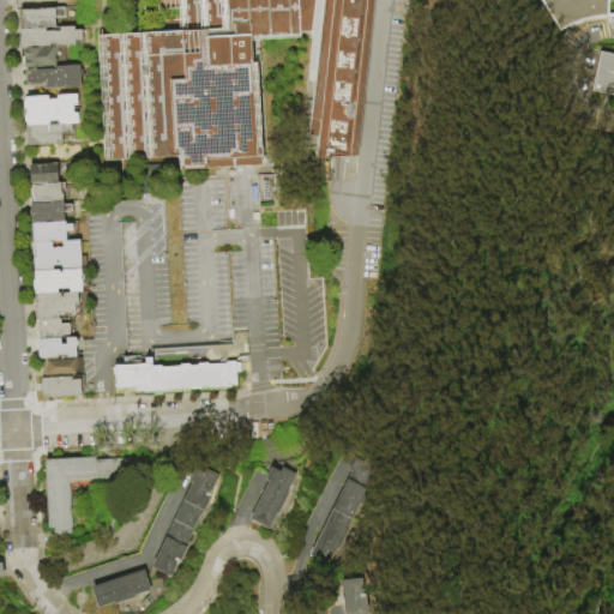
[(151,0),(154,31),(91,36),(96,155),(98,161),(173,157),(174,170),(257,166),(252,64),(246,64),(245,40),(295,38),(296,32),(307,32),(311,0),(151,0)]
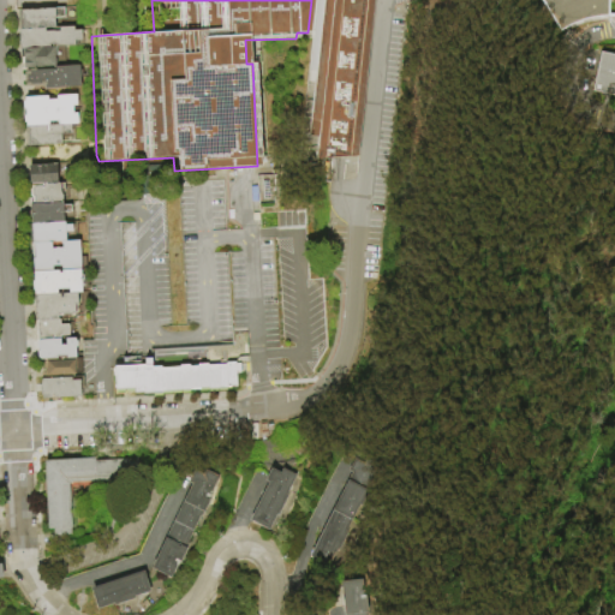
[(371,0),(354,155),(311,157),(314,136),(305,135),(308,119),(321,0),(371,0)]
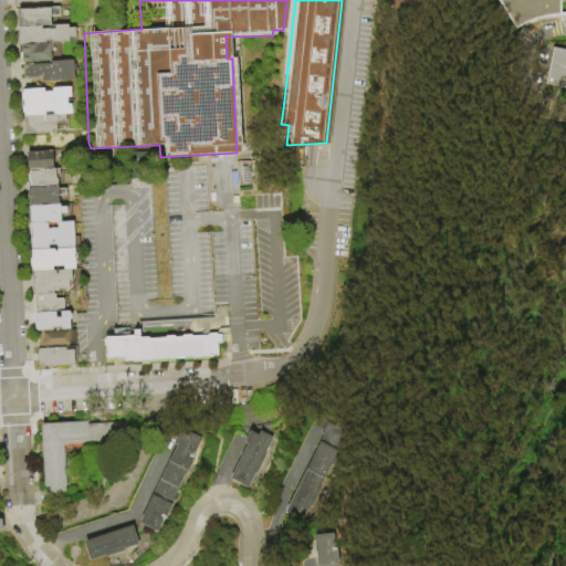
[(565,16),(559,16),(548,17),(538,19),(528,22),(522,25),(515,29),(496,0),(565,0),(565,16)]
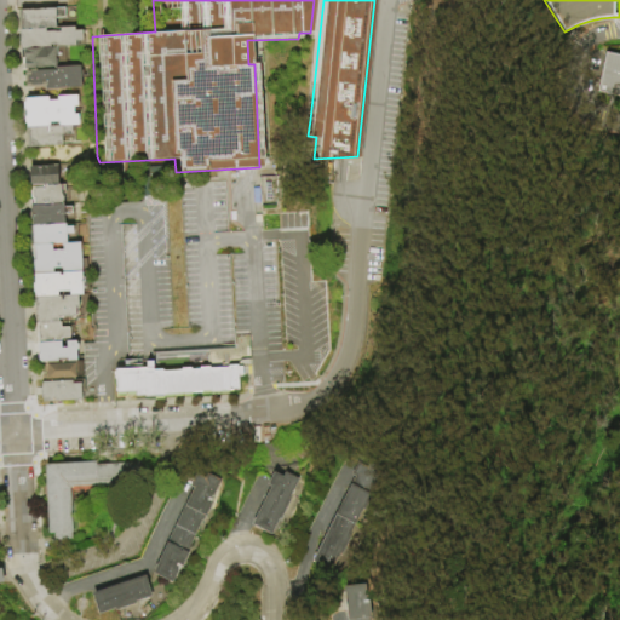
[(18,10),(64,7),(64,17),(55,17),(56,28),(45,28),(19,29),(18,10)]
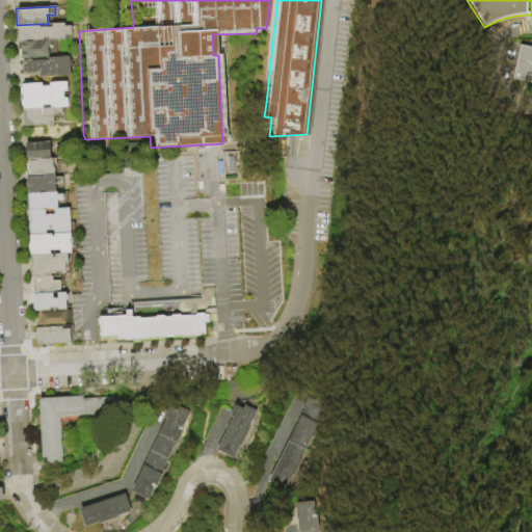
[(17,25),(38,24),(38,26),(47,26),(47,27),(51,27),(51,24),(64,23),(64,26),(70,25),(71,34),(64,35),(64,40),(47,41),(47,38),(43,38),(43,41),(18,42),(17,42),(16,25),(17,25)]
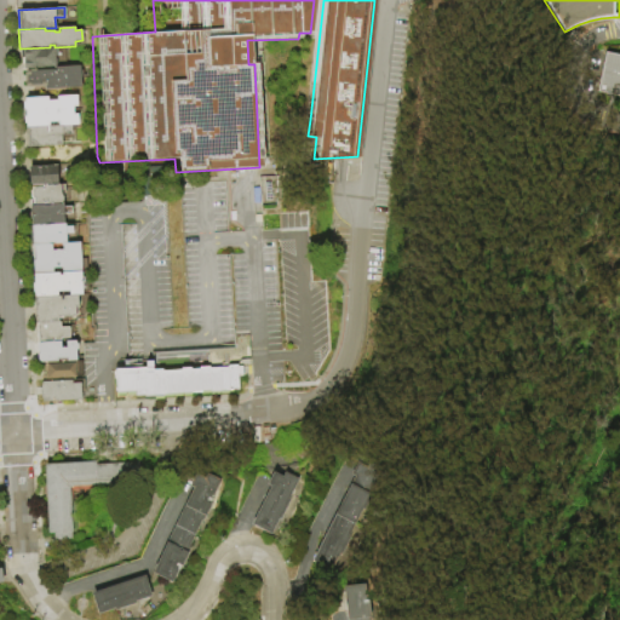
[(24,68),(23,58),(22,58),(21,49),(50,47),(55,47),(56,67),(35,68),(29,68),(24,68)]
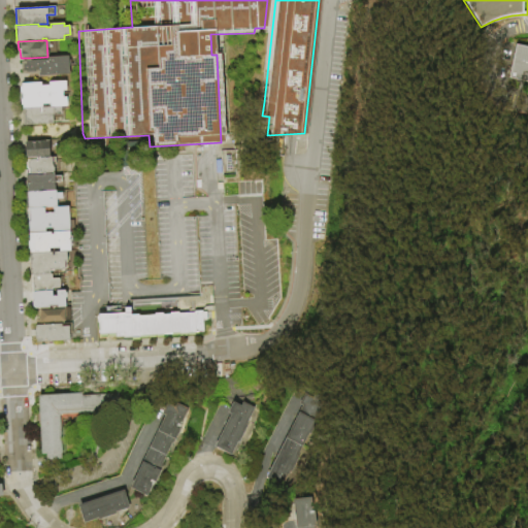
[(527,83),(508,78),(516,44),(527,46),(527,83)]
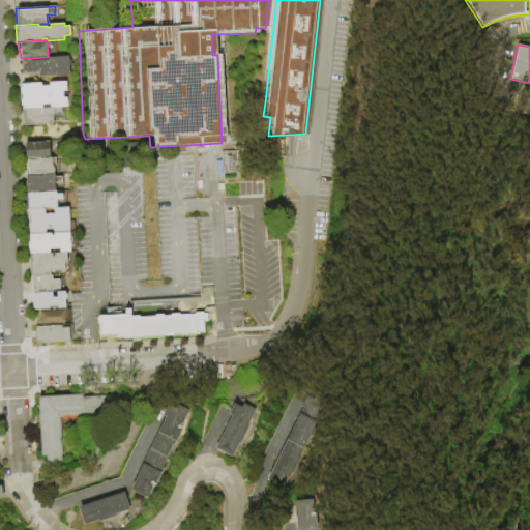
[(22,75),(22,72),(21,72),(21,61),(22,61),(22,59),(25,59),(25,58),(30,58),(30,60),(48,59),(48,57),(63,57),(68,57),(69,75),(56,76),(56,77),(39,77),(38,74),(22,75)]
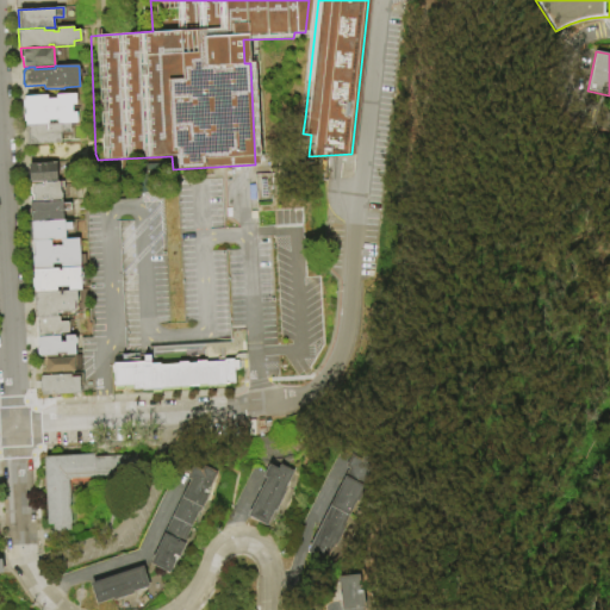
[(24,95),(47,94),(47,99),(56,99),(56,94),(75,93),(76,104),(72,104),(72,112),(76,111),(76,123),(72,123),(57,123),(57,120),(48,120),(48,124),(26,125),(25,123),(24,120),(23,116),(25,113),(25,109),(23,106),(23,100),(25,99),(24,95)]
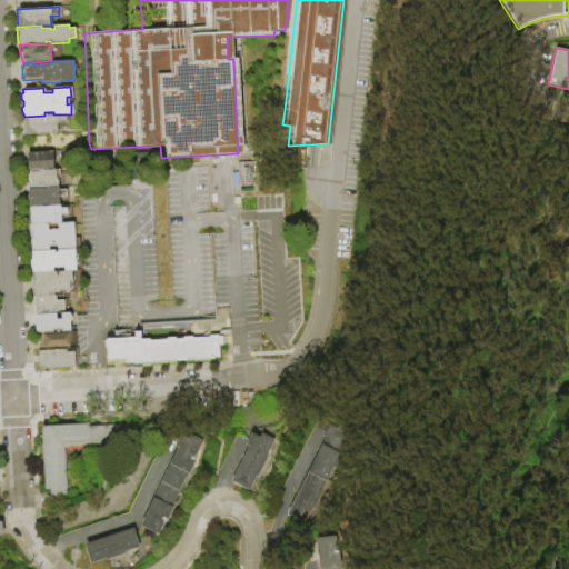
[(25,117),(45,116),(53,115),(67,115),(67,123),(56,125),(57,133),(25,135),(23,117),(25,117)]
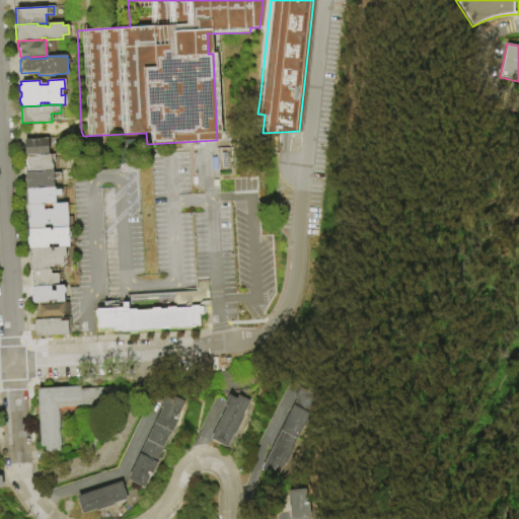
[(22,140),(47,139),(48,156),(26,157),(22,157),(22,140)]
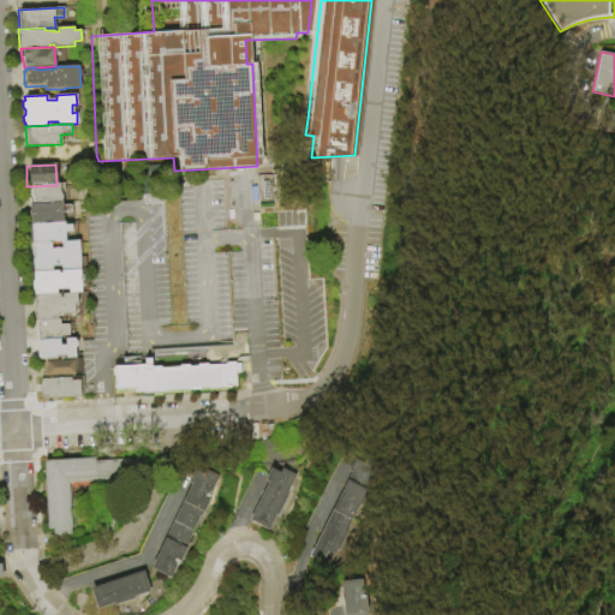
[(57,185),(58,185),(59,203),(31,204),(31,198),(29,196),(29,190),(31,189),(31,186),(57,185)]
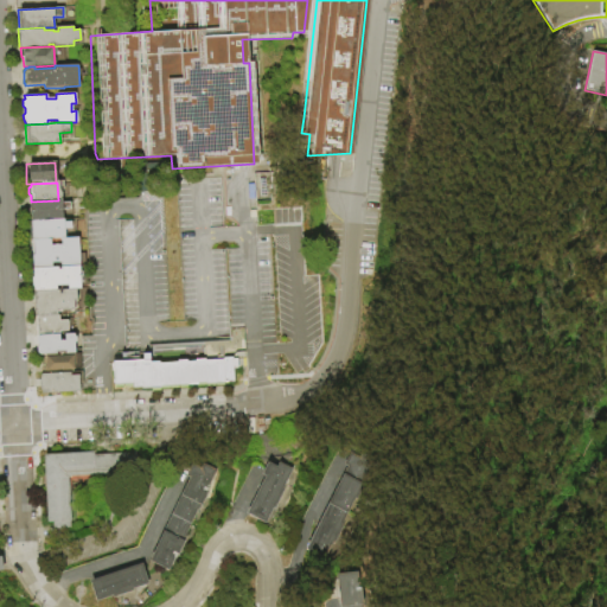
[(279,368),(272,210),(278,209),(276,190),(295,189),(296,225),(295,225),(299,292),(315,292),(317,310),(300,311),(302,371),(288,372),(288,366),(279,368)]
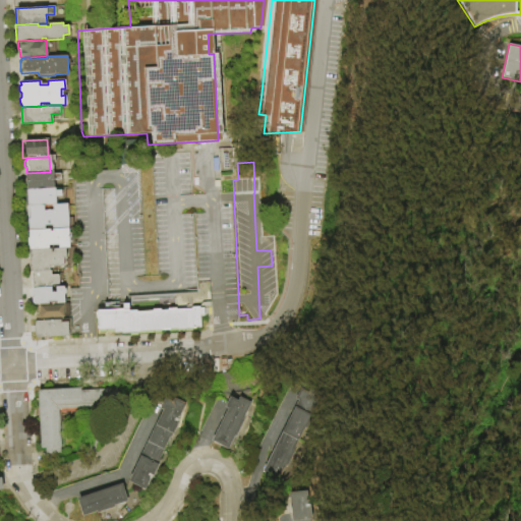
[(26,173),(50,172),(51,172),(52,188),(24,190),(24,185),(22,184),(22,179),(24,178),(23,174),(26,173)]
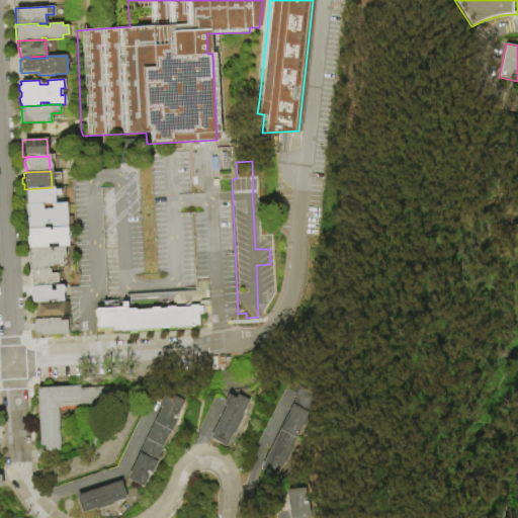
[(24,189),(52,187),(53,187),(54,204),(51,204),(41,204),(25,205),(24,205),(23,189),(24,189)]
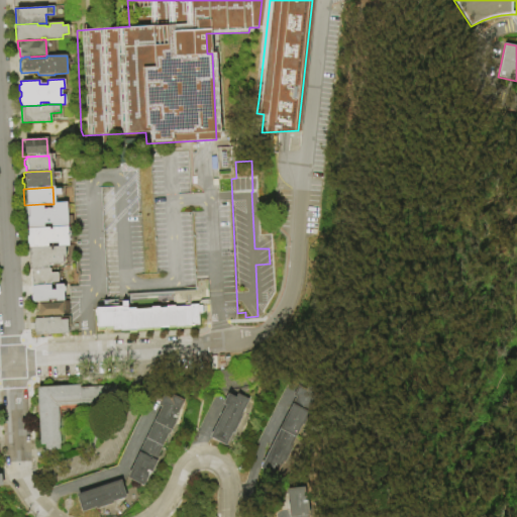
[(54,204),(65,203),(67,227),(66,227),(50,228),(49,224),(42,224),(42,228),(26,229),(25,229),(25,217),(25,205),(41,204),(41,209),(50,209),(50,204),(54,204)]
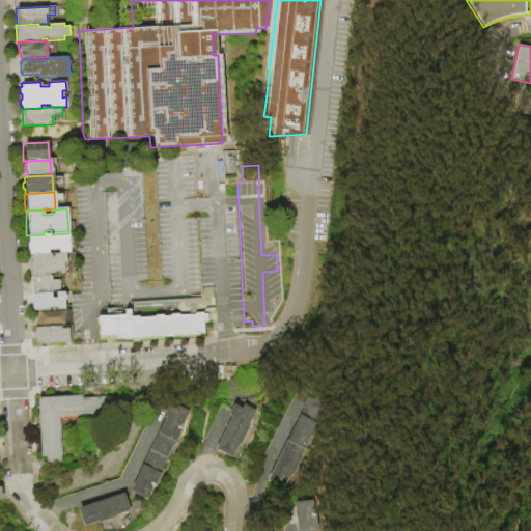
[(44,234),(49,234),(49,236),(52,236),(52,234),(67,233),(68,253),(64,253),(57,254),(57,250),(48,251),(48,254),(28,255),(28,252),(27,251),(26,244),(28,243),(27,235),(44,234)]
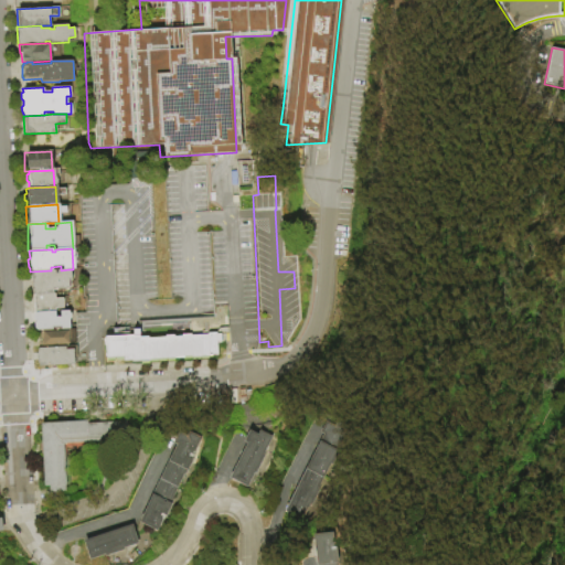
[(30,272),(51,270),(53,270),(53,274),(55,274),(55,270),(61,270),(68,269),(70,280),(66,280),(67,289),(52,290),(52,295),(31,296),(30,296),(29,272),(30,272)]
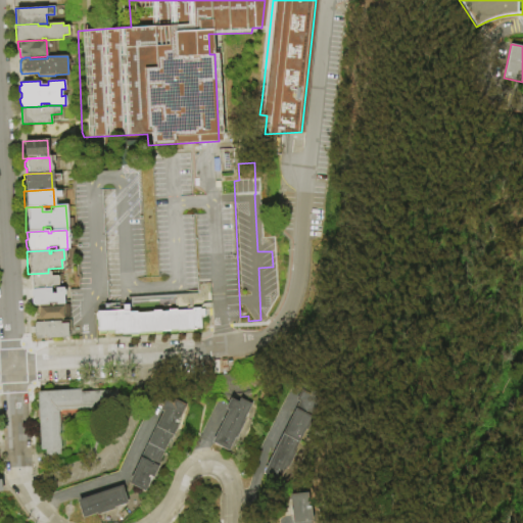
[(48,273),(49,272),(49,277),(56,277),(57,285),(50,286),(50,289),(49,289),(31,290),(30,290),(29,274),(48,273)]
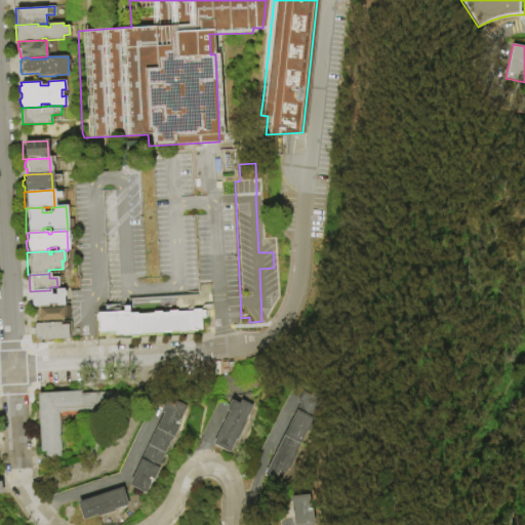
[(31,291),(49,290),(50,295),(54,295),(54,290),(63,289),(64,307),(62,307),(54,307),(54,305),(46,306),(46,307),(35,308),(32,308),(32,307),(30,306),(30,301),(31,299),(30,298),(30,292),(31,291)]
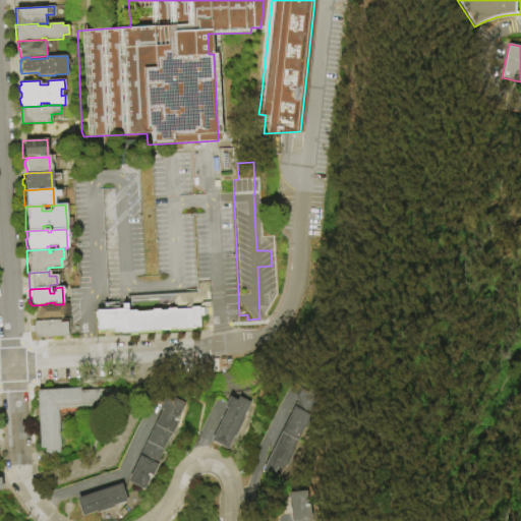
[(59,321),(36,322),(36,321),(34,320),(34,315),(35,314),(35,305),(46,304),(54,304),(61,304),(62,321),(59,321)]
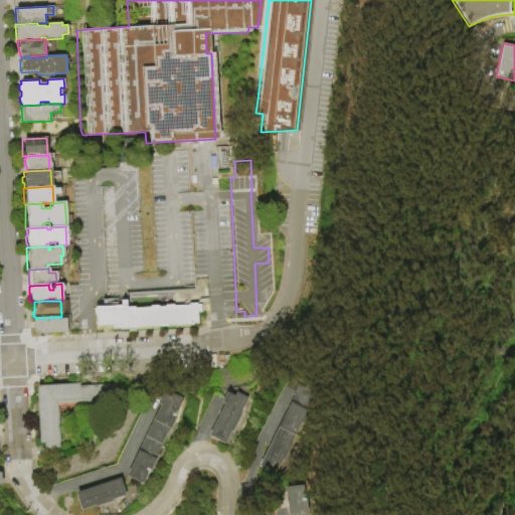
[(194,323),(186,324),(186,325),(171,326),(171,325),(156,326),(156,327),(132,328),(132,329),(117,330),(116,329),(109,329),(109,328),(101,329),(101,330),(93,330),(93,315),(91,315),(91,308),(92,308),(92,307),(122,306),(122,308),(131,307),(131,308),(146,308),(146,306),(154,306),(154,307),(162,307),(162,305),(197,303),(197,313),(194,313),(194,323)]
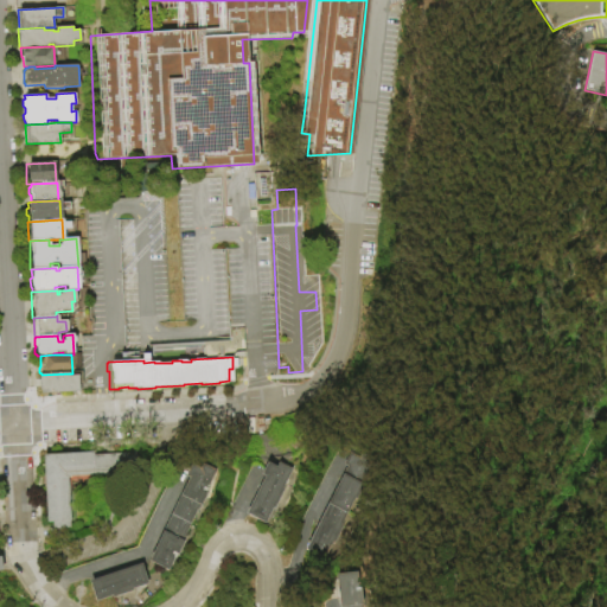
[(39,395),(39,391),(37,388),(37,382),(38,378),(38,375),(42,375),(69,374),(69,376),(77,376),(78,393),(39,395)]
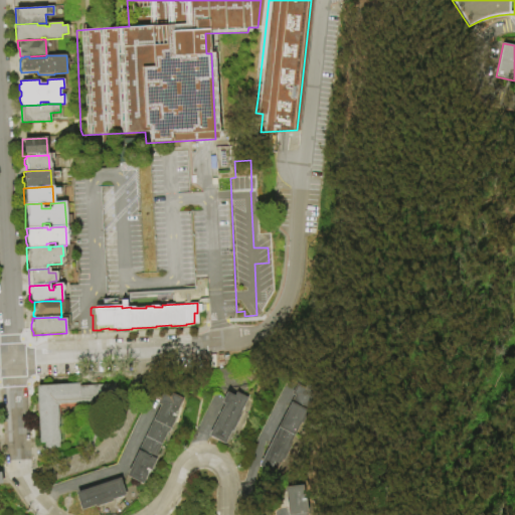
[(34,387),(76,384),(76,387),(114,385),(115,405),(99,406),(99,403),(55,405),(57,445),(37,446),(34,387)]
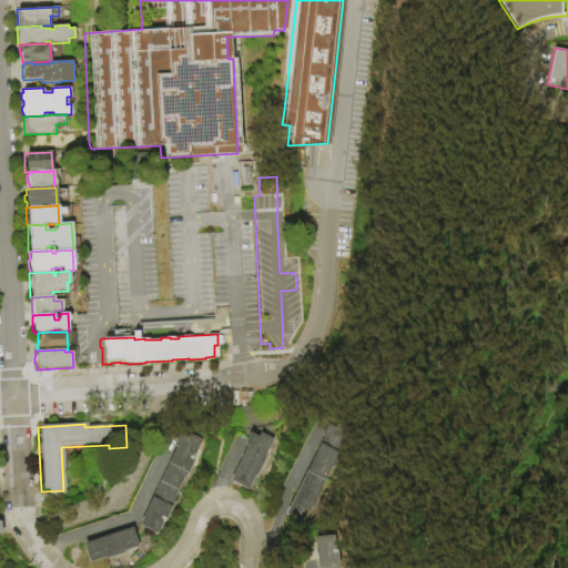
[(337,428),(340,424),(354,432),(335,468),(334,467),(322,492),(323,493),(314,510),(312,509),(305,524),(304,524),(303,525),(288,517),(290,516),(286,515),(296,496),(295,495),(298,487),(300,488),(322,444),(323,444),(326,437),(323,435),(328,424),(337,428)]
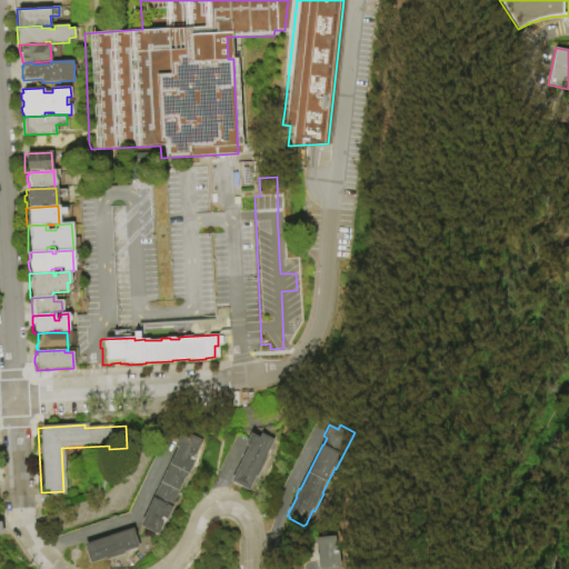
[(138,526),(179,433),(200,443),(159,536),(138,526)]
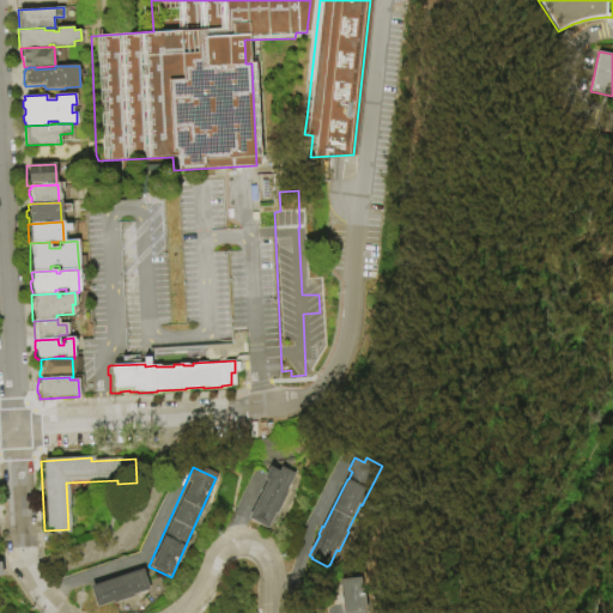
[(265,529),(244,519),(255,499),(253,498),(258,490),(259,491),(263,481),(259,480),(266,467),(275,472),(278,467),(292,474),(283,493),(284,495),(273,515),(272,514),(265,529)]
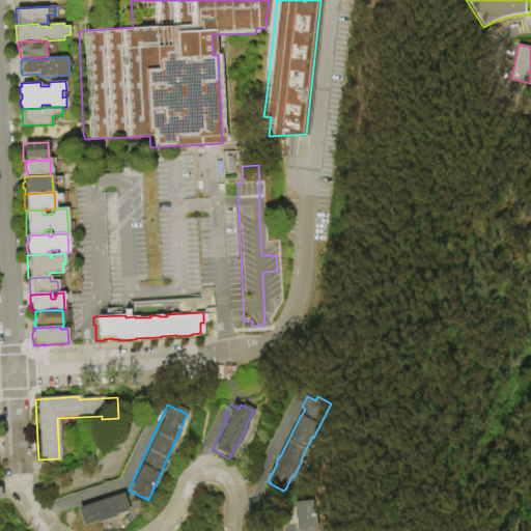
[(76,508),(122,494),(128,511),(114,515),(115,518),(96,524),(95,522),(81,527),(76,508)]
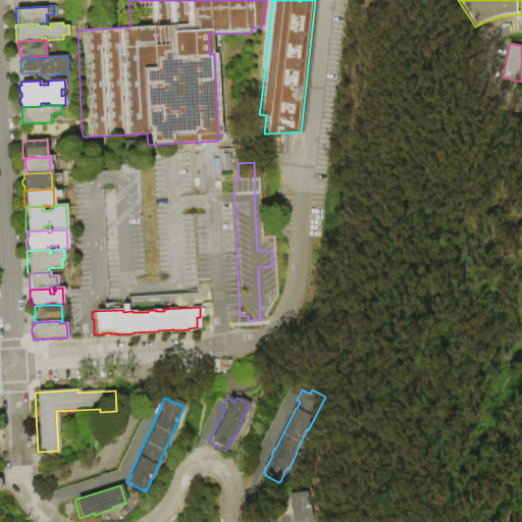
[(308,504),(308,507),(311,506),(313,521),(293,521),(290,494),(308,491),(309,503),(308,504)]
